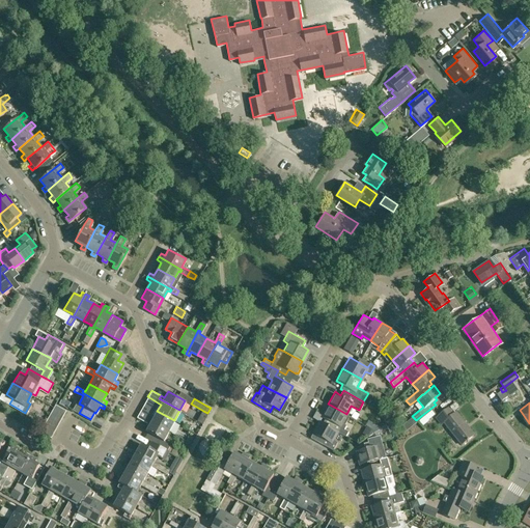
[(53,406),(52,409),(62,415),(65,409),(55,404),(53,406)]
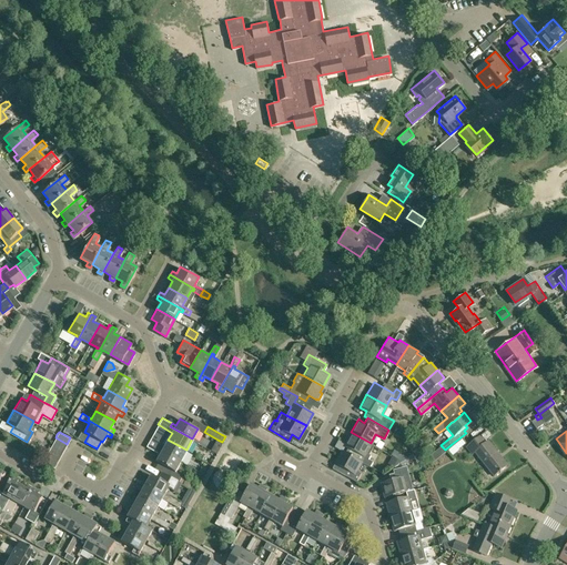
[(371,443),(351,432),(344,444),(348,447),(346,452),(361,460),(370,465),(372,461),(367,457),(370,453),(366,451),(371,443)]
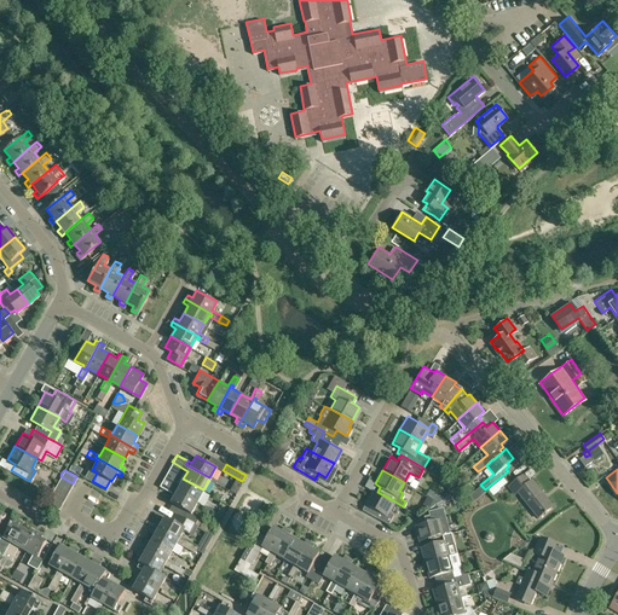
[(538,516),(552,504),(531,477),(527,480),(523,473),(508,483),(514,492),(517,489),(538,516)]
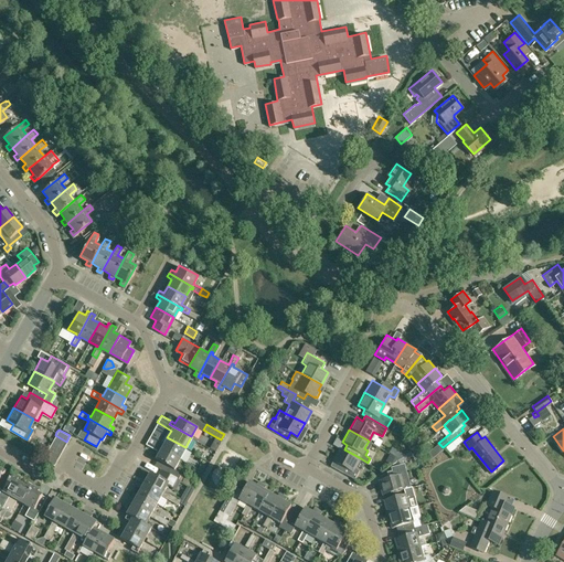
[(463,433),(448,444),(453,449),(466,438),(463,433)]
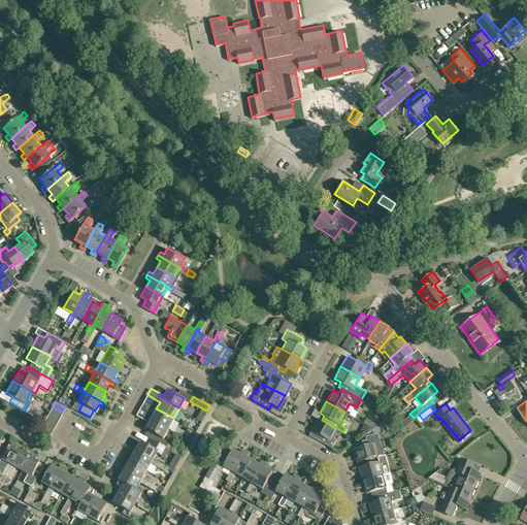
[(52,406),(51,407),(48,412),(59,418),(62,413),(52,406)]
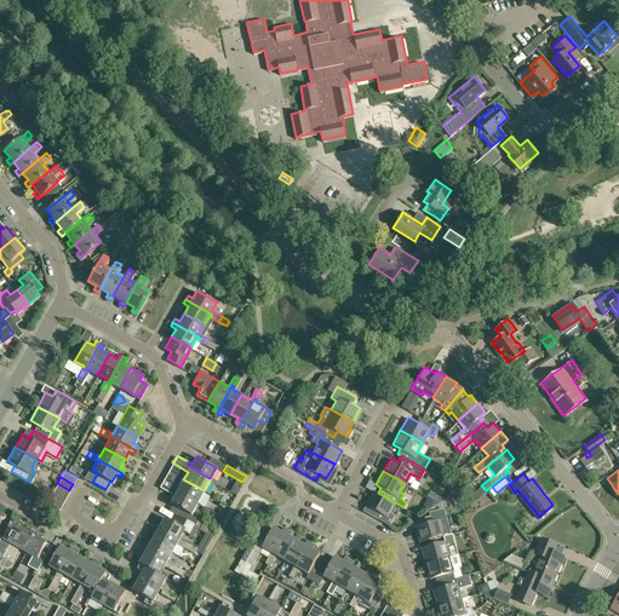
[(204,490),(183,479),(179,487),(164,478),(159,485),(170,491),(172,488),(196,501),(204,490)]
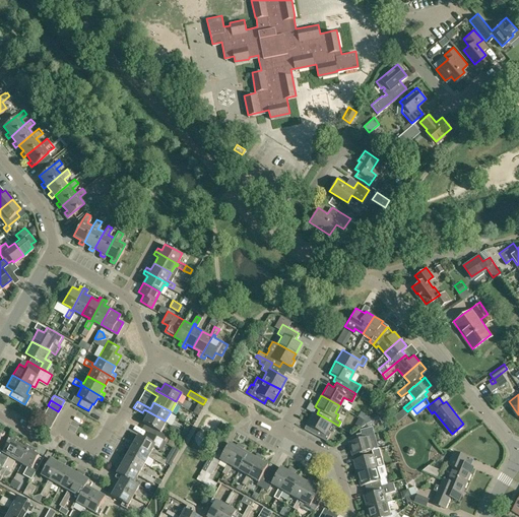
[(48,405),(45,410),(55,416),(58,411),(48,405)]
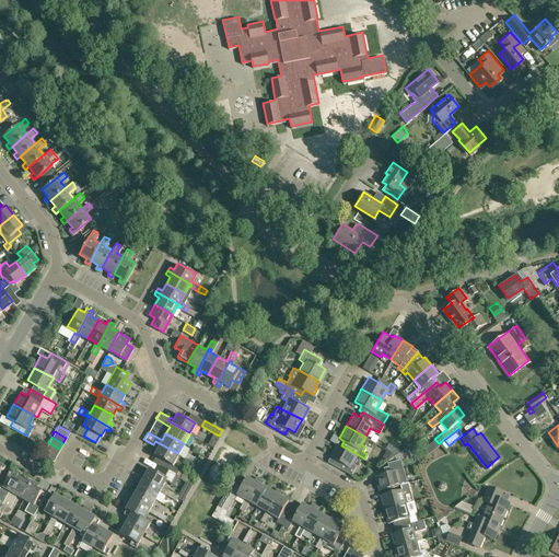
[(172,464),(177,453),(155,441),(153,444),(158,447),(154,454),(164,460),(161,465),(176,474),(179,467),(172,464)]
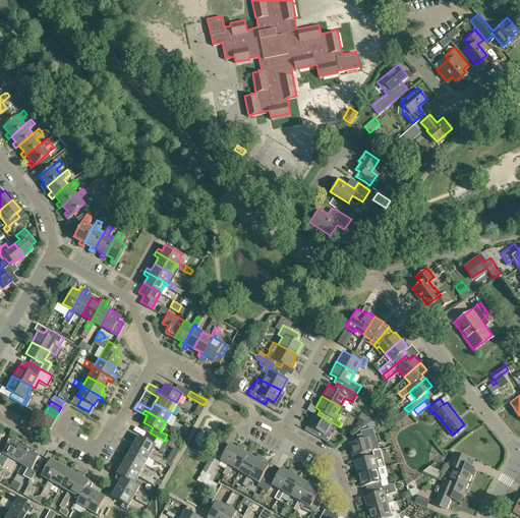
[(55,417),(45,411),(42,417),(52,422),(55,417)]
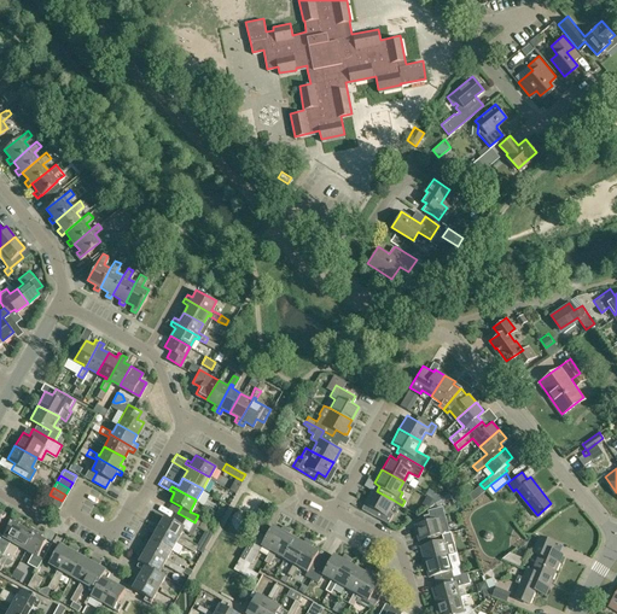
[(393,500),(377,491),(372,487),(364,502),(382,512),(379,518),(386,521),(393,512),(388,509),(393,500)]
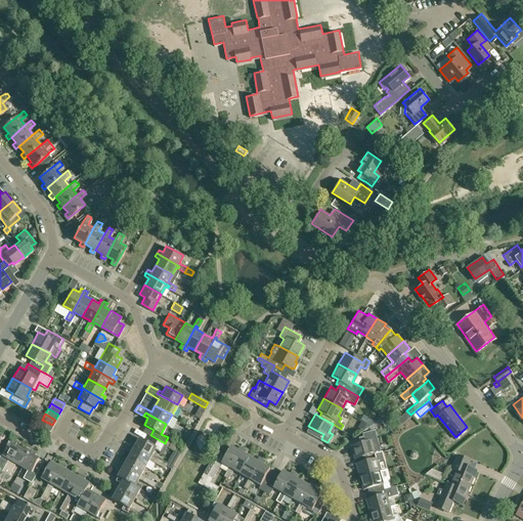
[(382,423),(379,418),(369,424),(374,430),(382,423)]
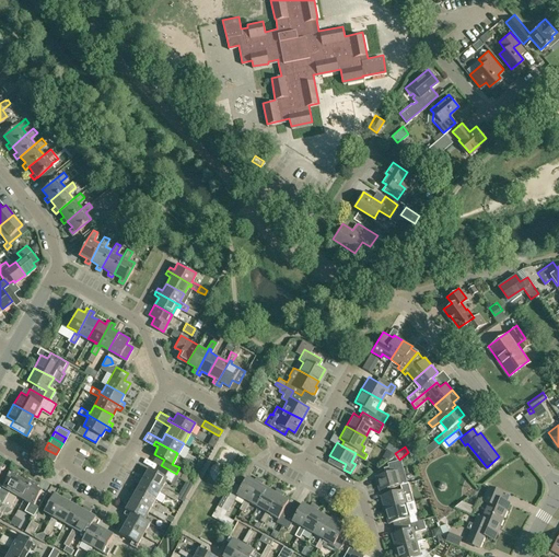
[(56,454),(45,449),(42,454),(53,461),(56,454)]
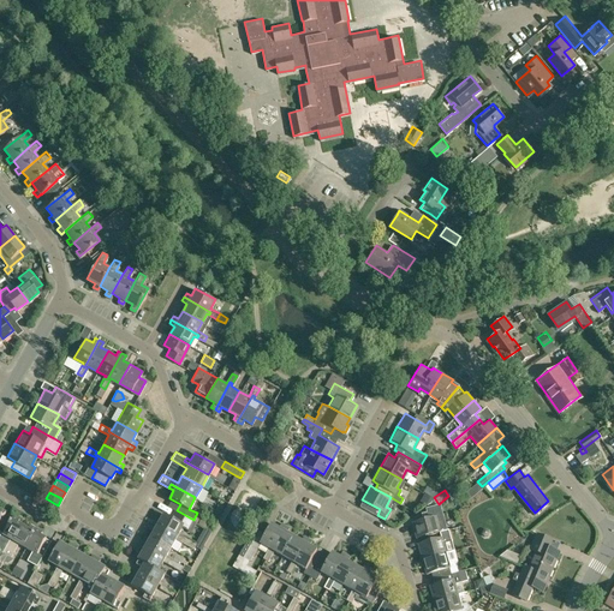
[(440,529),(436,519),(441,517),(437,503),(427,507),(428,509),(421,511),(422,517),(411,521),(416,535),(439,529),(440,529)]
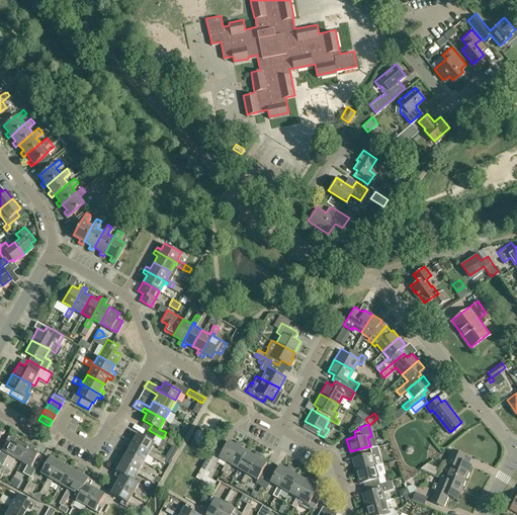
[(163,438),(149,430),(148,430),(145,435),(138,431),(134,438),(130,435),(127,439),(151,451),(150,454),(156,457),(158,453),(150,448),(153,443),(159,446),(163,438)]
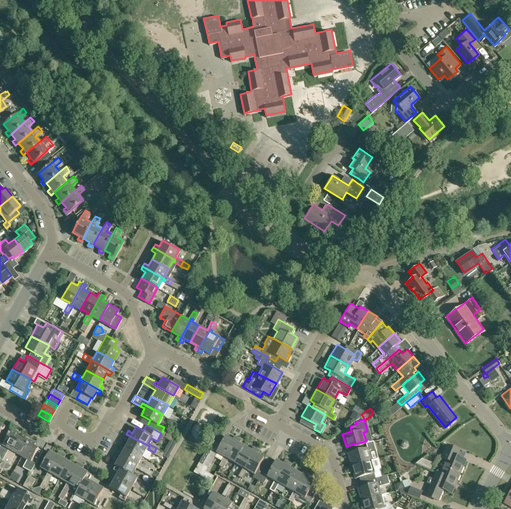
[(10,451),(18,436),(14,434),(16,431),(10,428),(2,443),(1,443),(0,444),(0,452),(1,453),(0,455),(0,467),(1,468),(5,461),(8,463),(11,458),(4,454),(6,449),(10,451)]
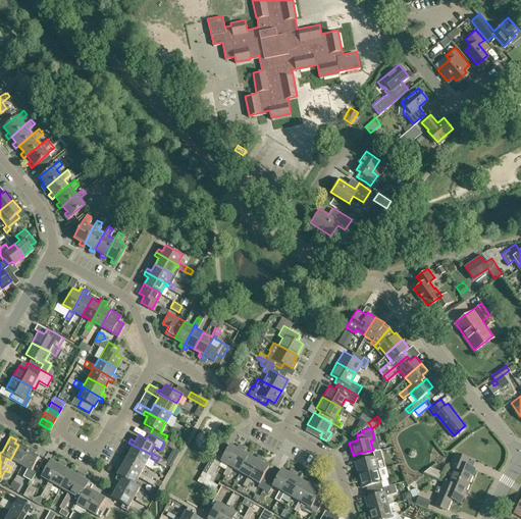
[(152,455),(128,443),(126,446),(131,448),(127,454),(144,464),(148,456),(151,458),(152,455)]
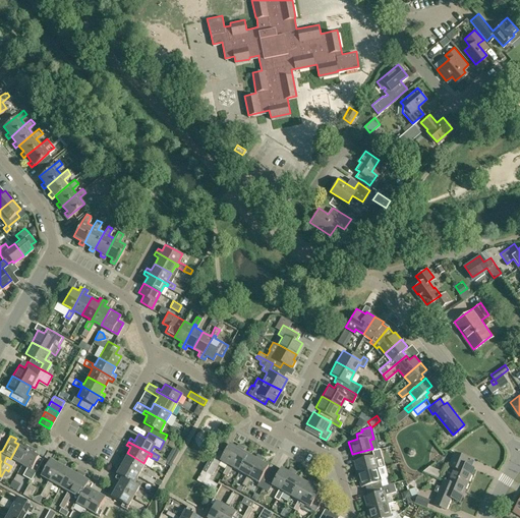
[(228,466),(241,444),(237,442),(235,446),(229,442),(219,459),(227,463),(226,465),(228,466)]
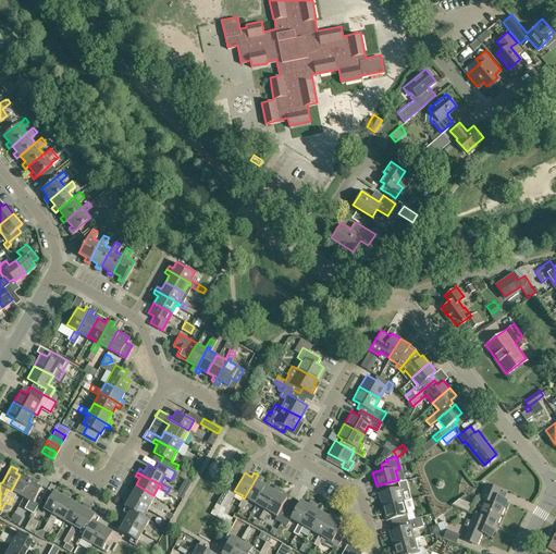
[(25,478),(20,475),(11,491),(7,489),(4,494),(12,499),(16,491),(23,494),(32,478),(27,475),(25,478)]
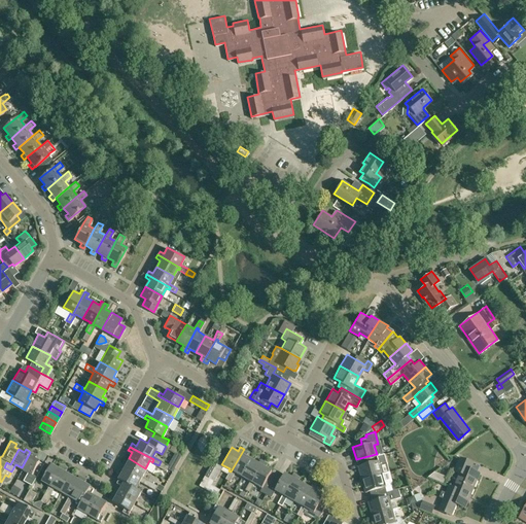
[(231,472),(229,470),(224,478),(229,480),(234,472),(241,476),(251,458),(245,455),(247,451),(244,449),(231,472)]
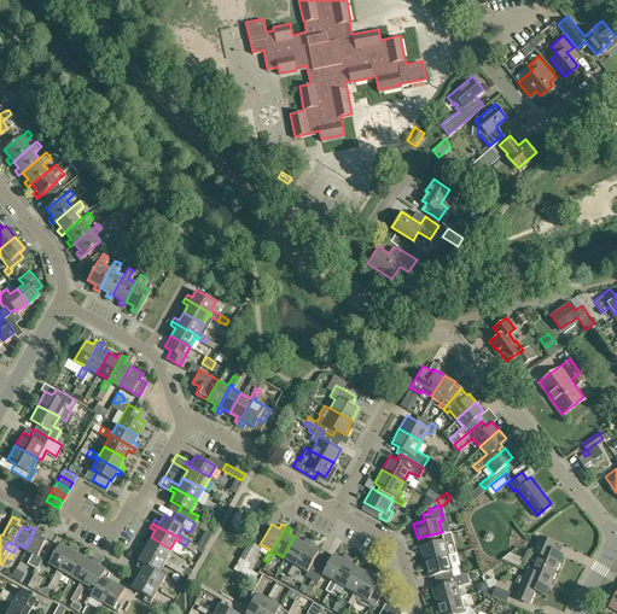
[(35,530),(25,548),(31,553),(27,561),(36,567),(47,547),(42,544),(46,539),(40,536),(41,532),(35,530)]
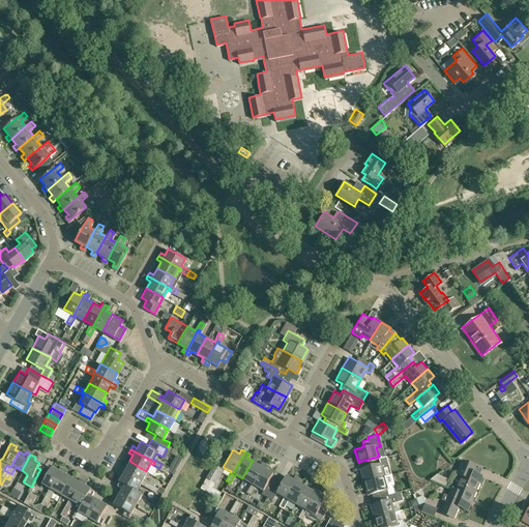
[(379,457),(378,457),(379,462),(359,467),(363,480),(384,475),(381,466),(388,464),(386,455),(379,457)]
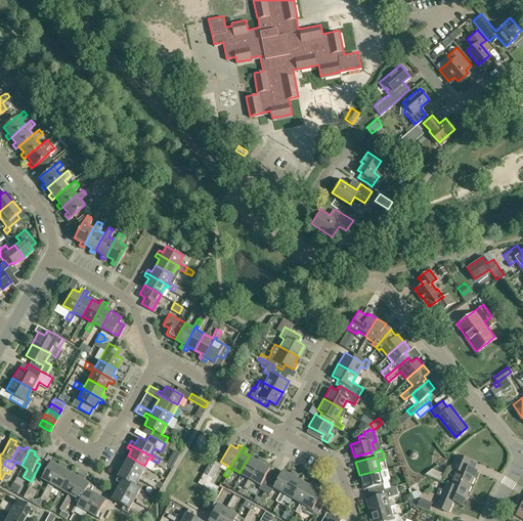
[(120,460),(119,463),(141,476),(140,478),(146,482),(149,478),(140,473),(144,466),(128,456),(124,463),(120,460)]
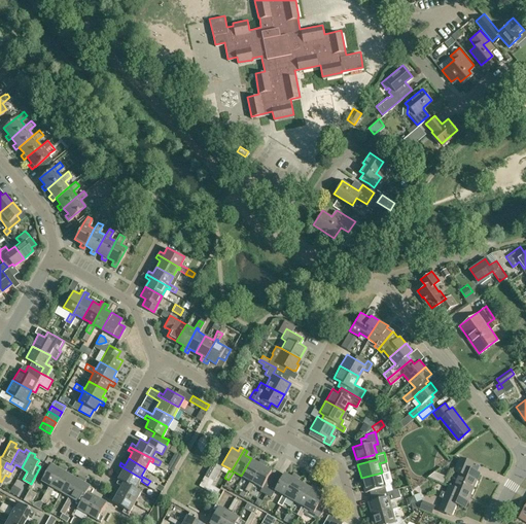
[(257,462),(251,458),(241,476),(249,480),(244,488),(248,491),(252,484),(250,483),(263,459),(259,458),(257,462)]
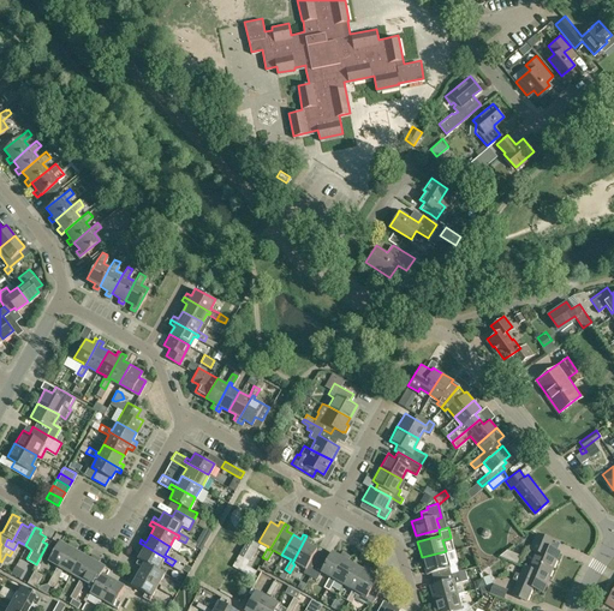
[(311,538),(307,535),(292,563),(294,564),(296,562),(304,567),(303,570),(309,574),(319,557),(313,553),(316,547),(308,543),(311,538)]
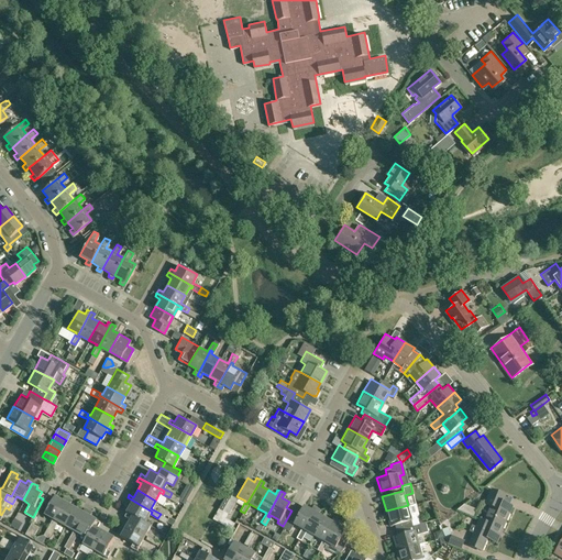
[(53,522),(67,496),(63,494),(61,498),(54,495),(43,513),(52,517),(51,519),(53,522)]
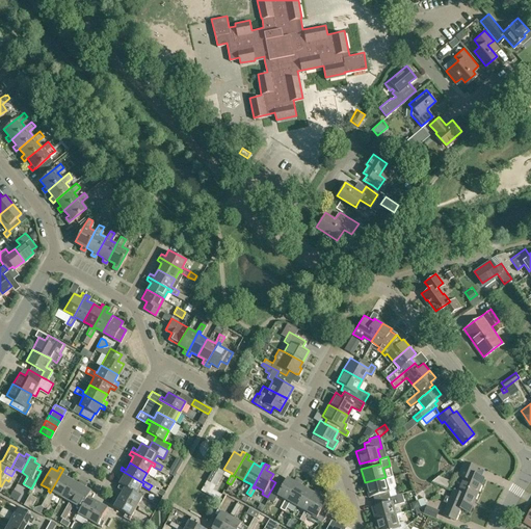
[(212,468),(206,478),(210,481),(216,470),(212,468)]
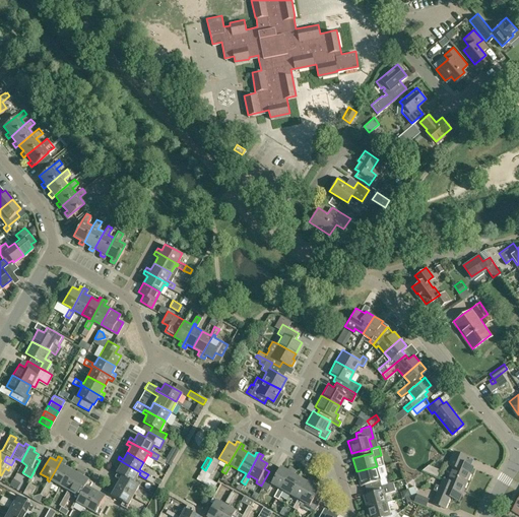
[(49,481),(47,479),(43,487),(48,489),(52,480),(60,485),(69,467),(63,464),(65,460),(62,458),(49,481)]
